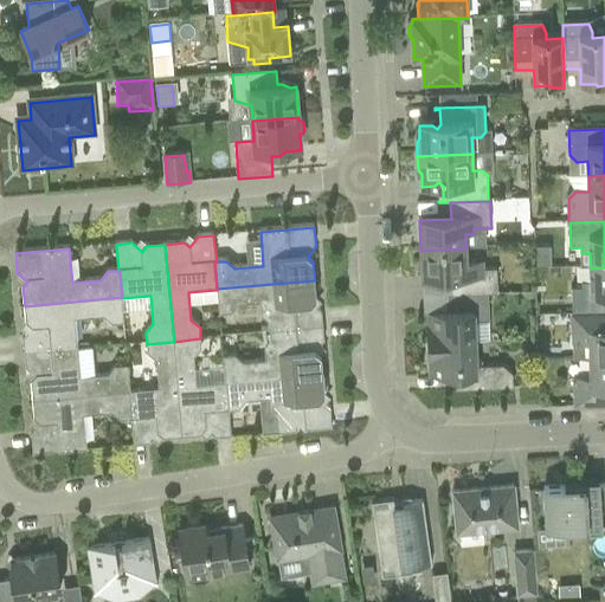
[(467,248),(420,251),(422,282),(450,280),(451,297),(489,296),(499,296),(497,271),(476,271),(475,264),(467,264),(467,248)]
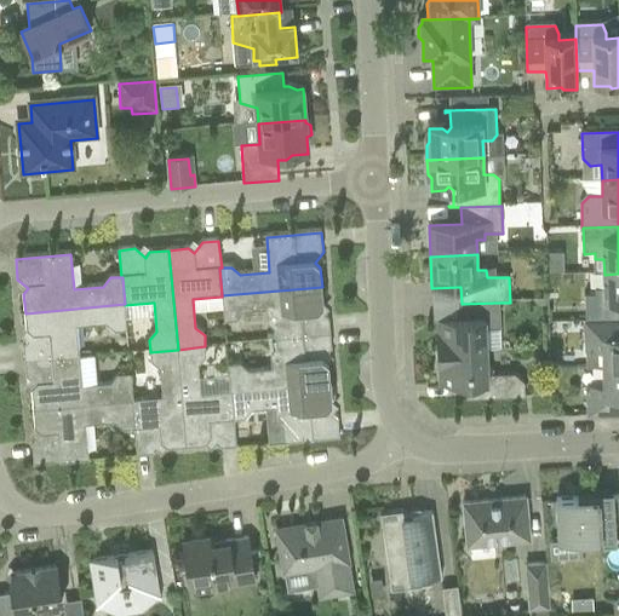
[(618,274),(605,275),(605,291),(595,291),(596,297),(585,297),(586,322),(618,321),(618,274)]
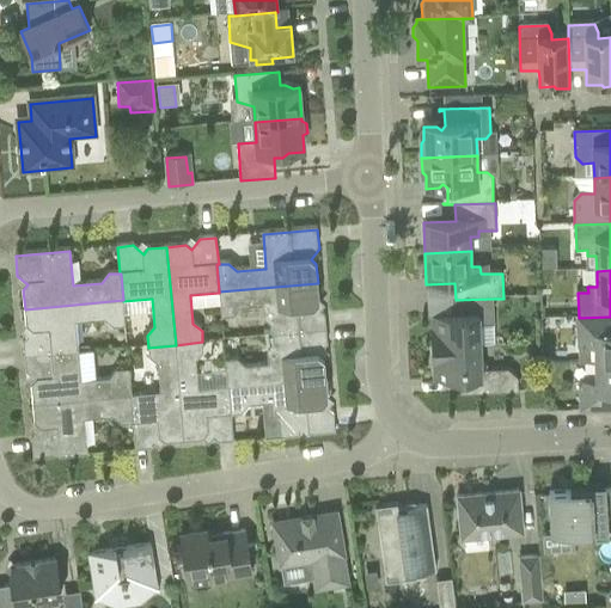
[(319,302),(318,283),(219,292),(219,293),(221,319),(233,318),(240,309),(269,307),(273,336),(327,331),(325,317),(315,308),(319,302)]
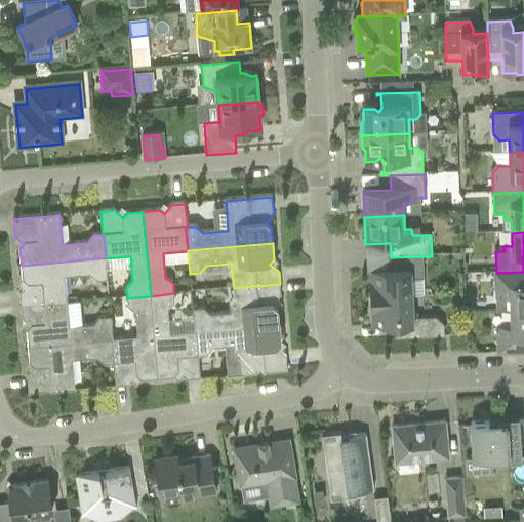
[(424,256),(391,257),(389,257),(389,272),(370,273),(370,283),(369,283),(370,299),(412,297),(411,280),(424,280),(424,256)]
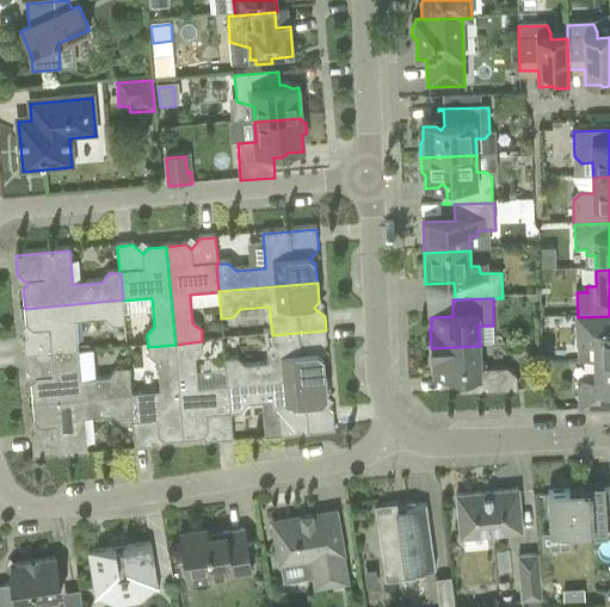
[(123,299),(25,309),(26,328),(32,333),(23,342),(25,358),(79,353),(76,323),(105,321),(114,328),(125,327),(123,301),(123,299)]
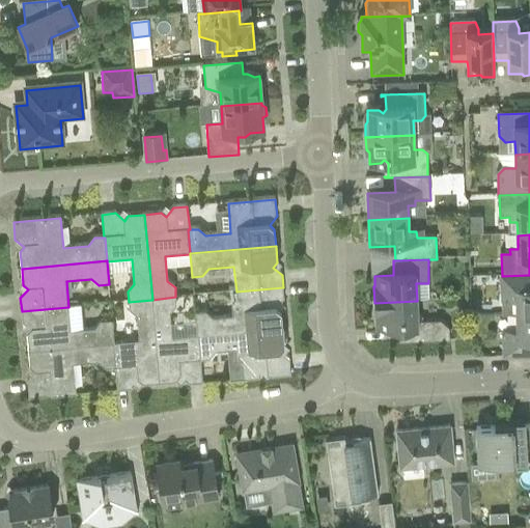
[(529,275),(502,276),(501,276),(502,302),(517,301),(518,316),(529,315),(529,275)]
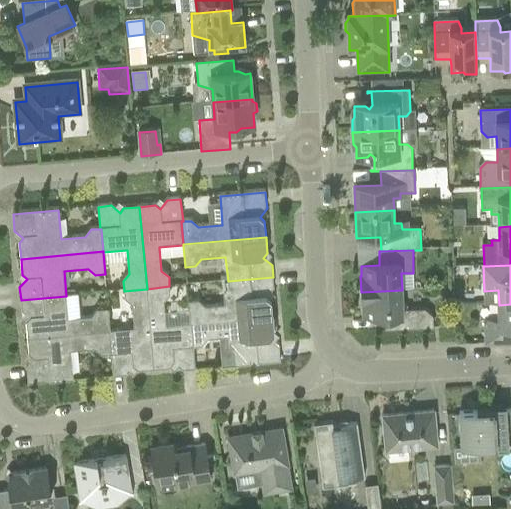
[(273,277),(228,281),(230,306),(206,308),(198,302),(188,303),(190,325),(190,326),(273,318),(271,302),(267,298),(274,290),(273,277)]
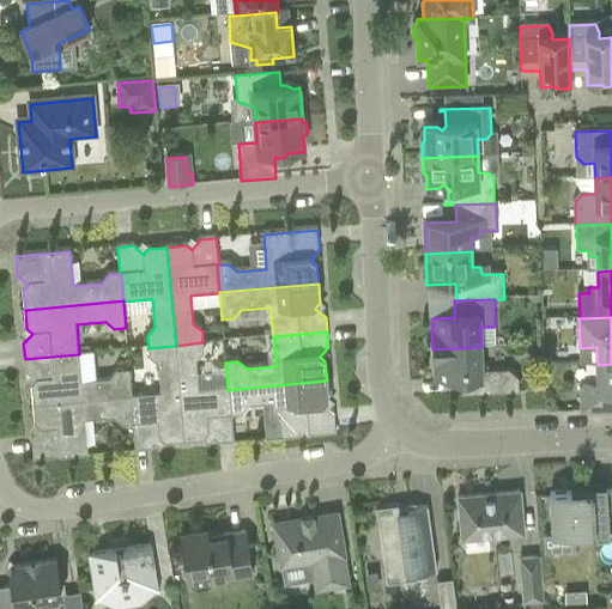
[(204,354),(203,342),(176,346),(185,444),(204,442),(208,436),(219,445),(235,444),(232,416),(230,418),(228,390),(228,389),(199,391),(197,363),(204,354)]
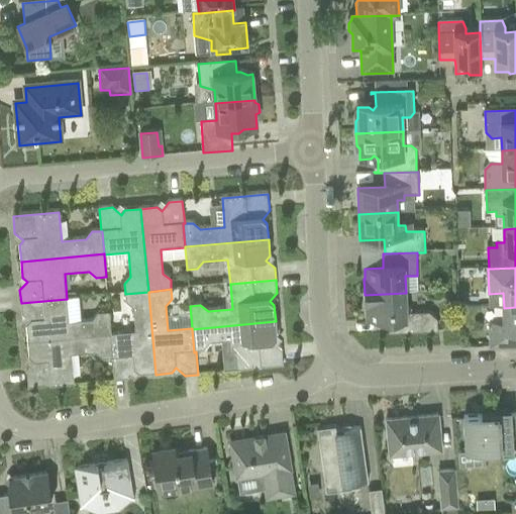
[(135,333),(111,335),(111,336),(113,360),(112,360),(114,382),(127,381),(134,372),(139,376),(156,375),(148,292),(125,294),(126,303),(133,309),(135,333)]
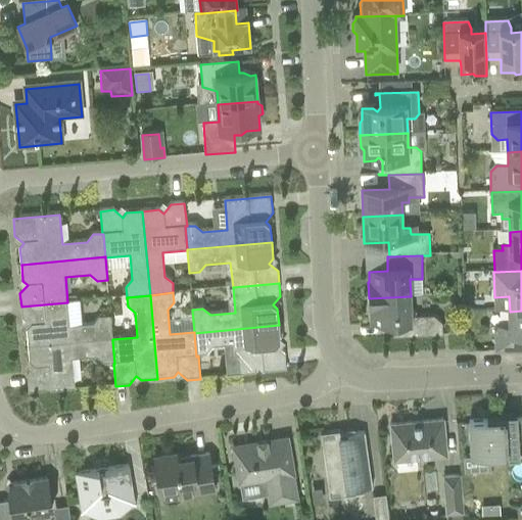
[(411,296),(369,298),(369,314),(371,314),(371,327),(383,326),(384,332),(393,332),(394,338),(443,336),(442,325),(434,317),(415,318),(415,314),(412,314),(411,296)]
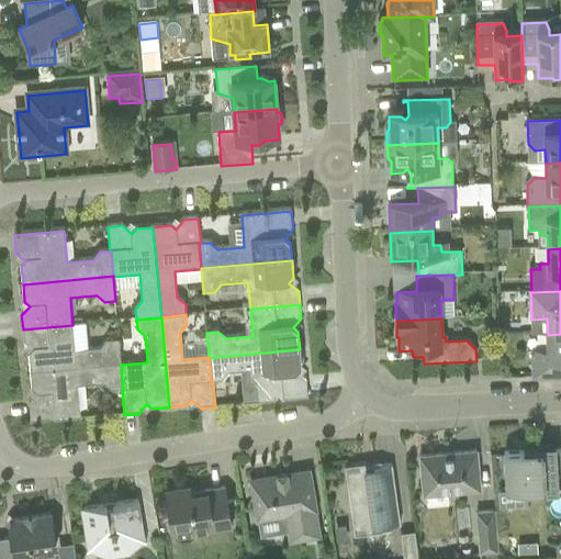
[(73,325),(23,330),(24,343),(33,350),(29,356),(31,373),(121,366),(121,365),(119,341),(108,342),(101,349),(75,351),(73,325)]
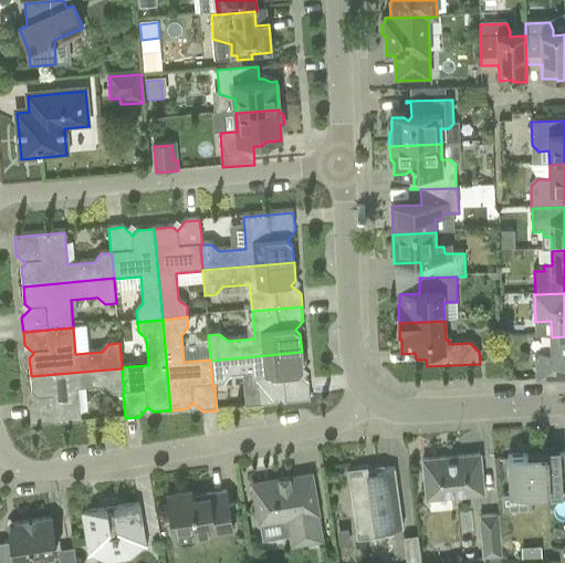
[(564,336),(552,337),(552,353),(536,354),(536,381),(564,379),(564,336)]
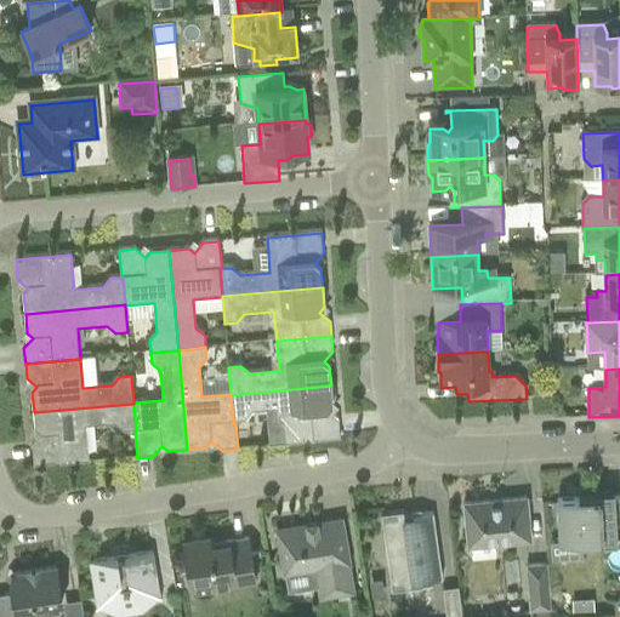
[(331,386),(231,395),(233,423),(235,422),(245,422),(254,412),(282,410),(285,445),(340,440),(339,420),(328,411),(333,405),(331,386)]
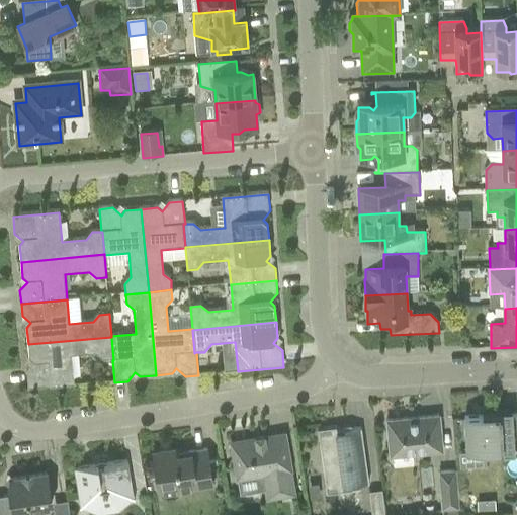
[(111,337),(28,344),(29,360),(34,364),(27,373),(28,390),(75,385),(72,357),(96,354),(103,360),(112,360),(113,360),(111,337)]
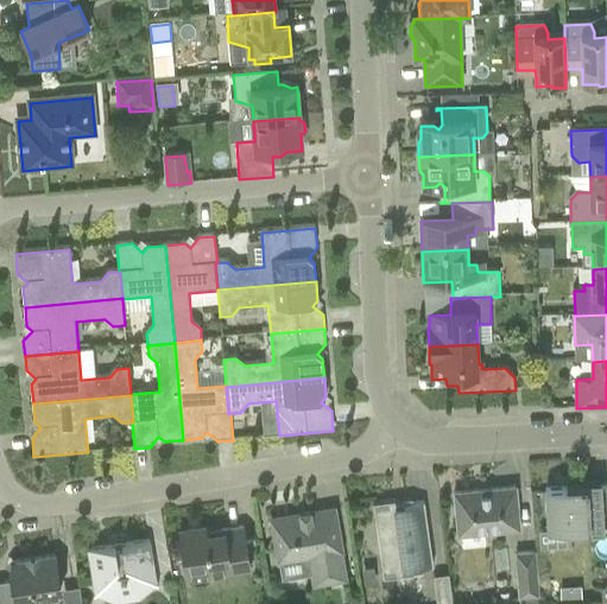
[(567,487),(567,491),(545,493),(548,533),(569,532),(570,536),(604,534),(604,529),(606,528),(606,489),(601,489),(601,484),(579,485),(567,487)]
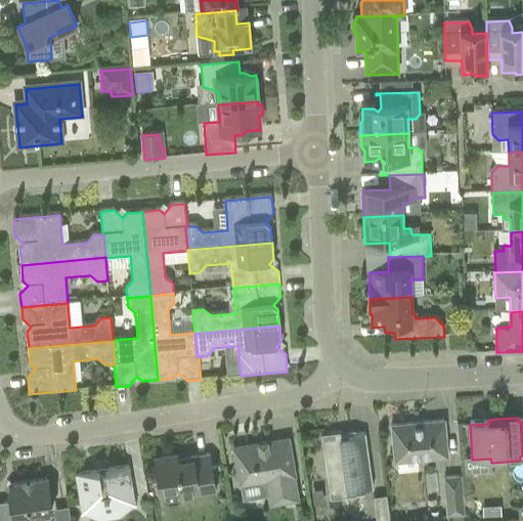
[(392,428),(395,465),(448,460),(444,423),(392,428)]
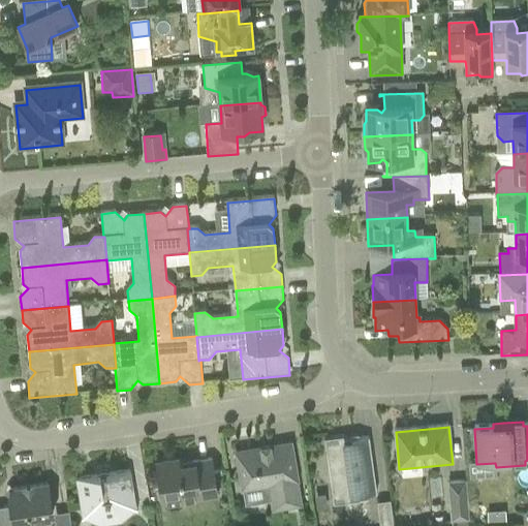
[(352,499),(377,495),(369,439),(344,443),(344,438),(325,441),(334,506),(353,503),(352,499)]
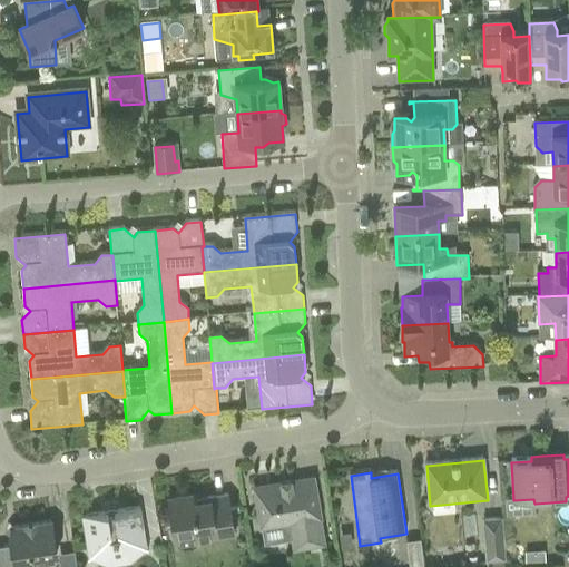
[(292,482),(282,484),(281,484),(282,486),(255,490),(262,530),(281,527),(283,538),(293,536),(295,550),(323,546),(319,520),(321,520),(314,480),(292,485),(292,482)]
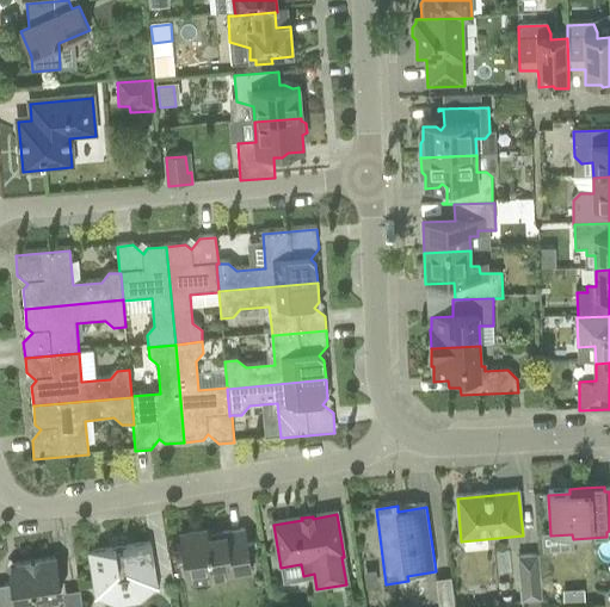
[(252,575),(245,532),(225,536),(225,538),(208,540),(208,536),(180,540),(188,583),(232,576),(232,578),(252,575)]
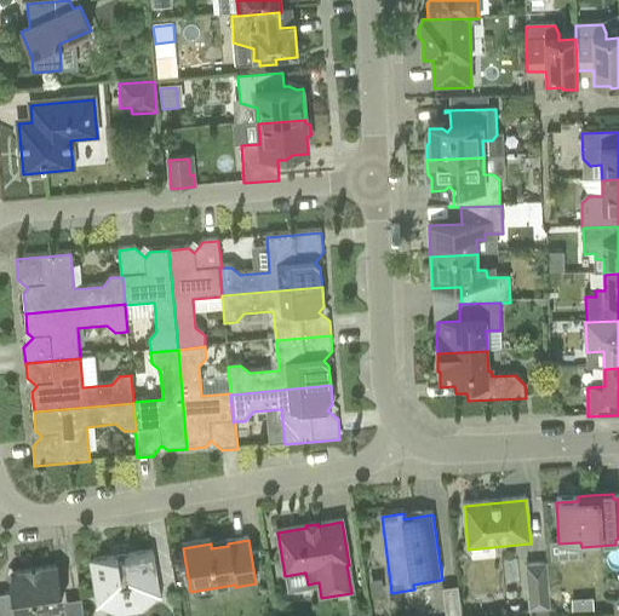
[(142,614),(160,600),(153,553),(129,557),(127,560),(115,563),(113,559),(90,563),(98,611),(110,615),(135,615),(142,614)]
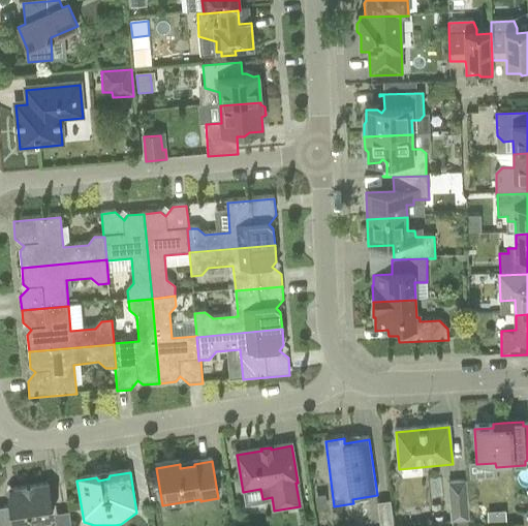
[(449,485),(452,521),(468,520),(466,483),(449,485)]
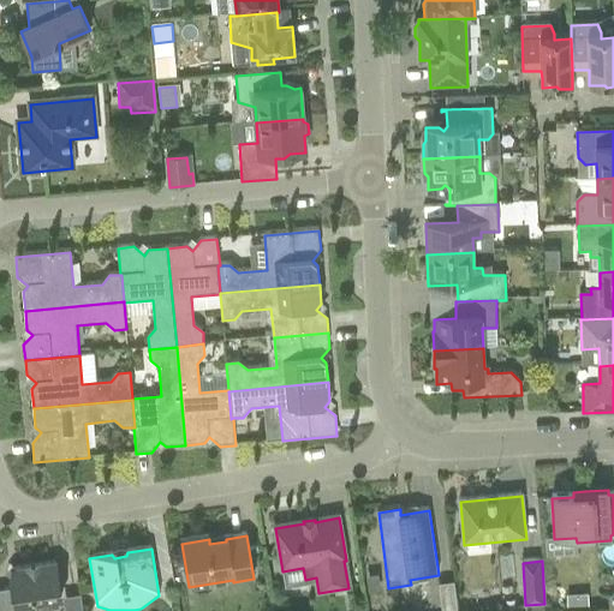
[(23,610),(35,607),(35,610),(49,610),(55,609),(61,600),(57,564),(17,570),(10,580),(12,589),(0,591),(0,610),(23,610)]
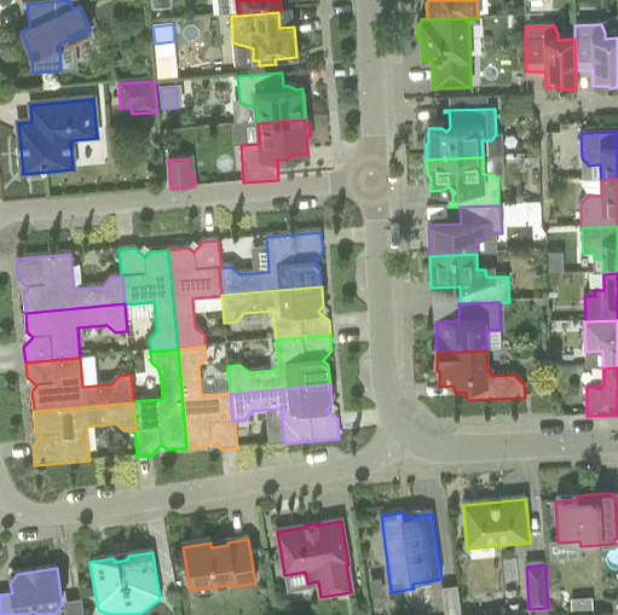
[(442,590),(444,614),(460,614),(457,587),(442,590)]
